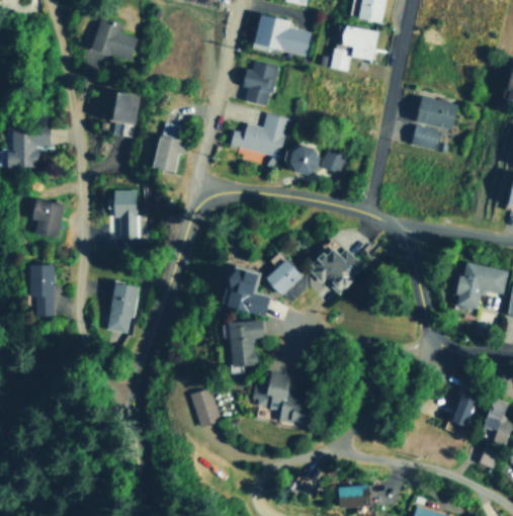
[(381,22),(386,0),(353,0),(350,16),(381,22)]
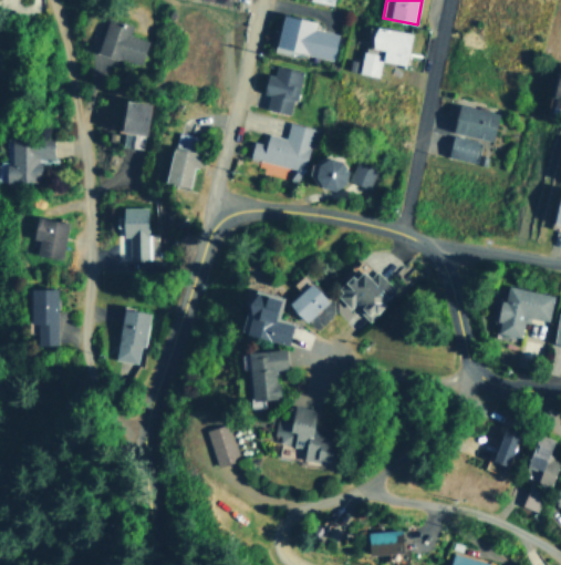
[(318,22),(283,16),(277,50),(335,61),(341,34),(317,30),(318,22)]
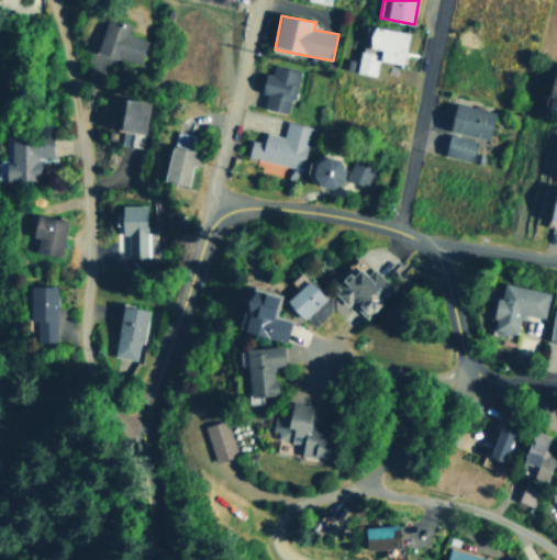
[(99,54),(142,65),(149,40),(131,35),(134,25),(109,19),(99,54)]
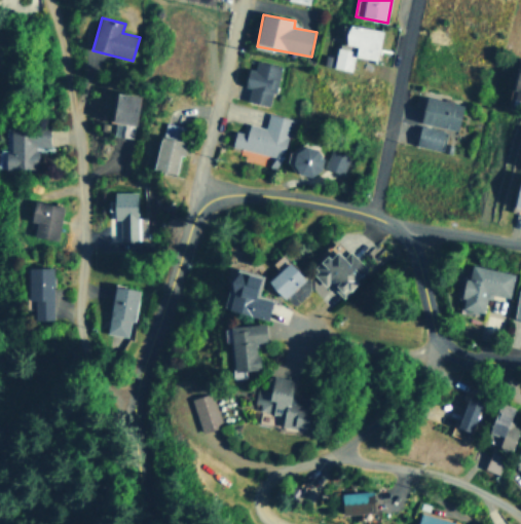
[(347,45),(359,47),(357,58),(380,61),(383,30),(349,26),(347,45)]
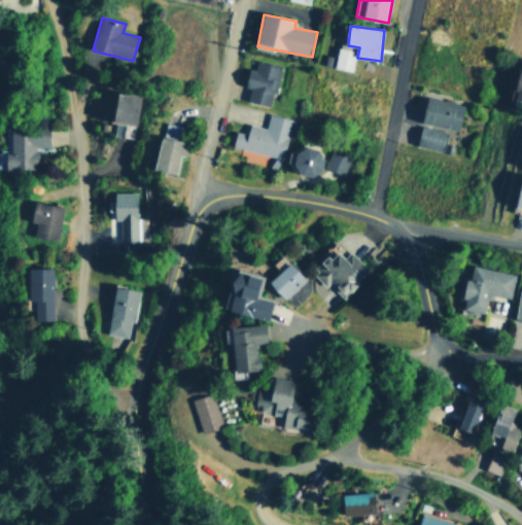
[(357,50),(339,48),(336,70),(354,72),(357,50)]
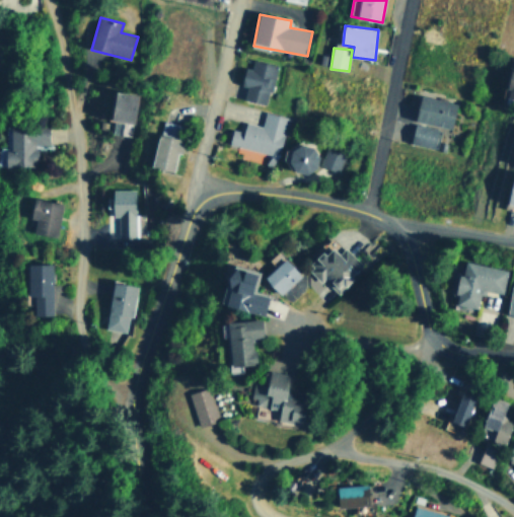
[(245,100),(269,105),(278,65),(254,60),(252,69),(246,68),(242,87),(247,88),(245,100)]
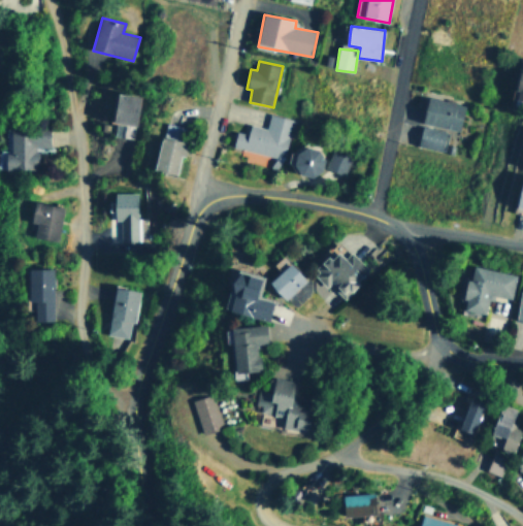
[(142,96),(118,93),(115,124),(139,126),(142,96)]
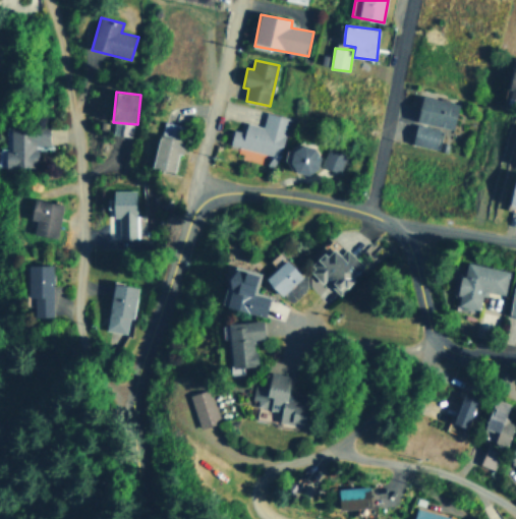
[(417,121),(455,130),(461,106),(424,97),(417,121)]
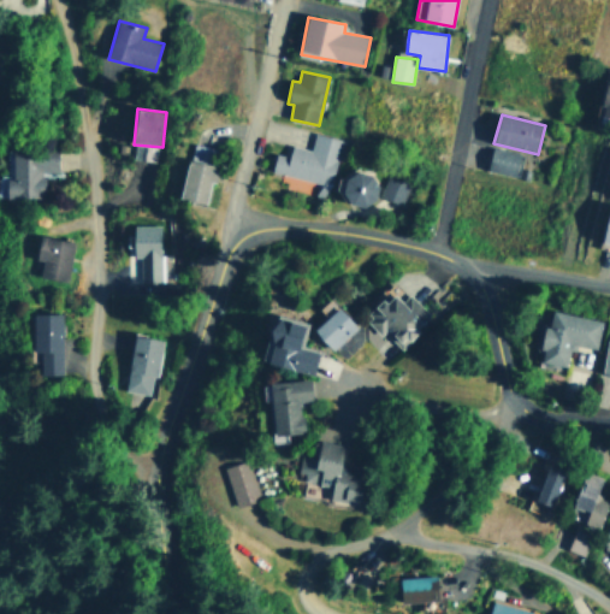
[(273,173),(335,187),(344,140),(315,134),(313,151),(292,147),(291,157),(278,153),(273,173)]
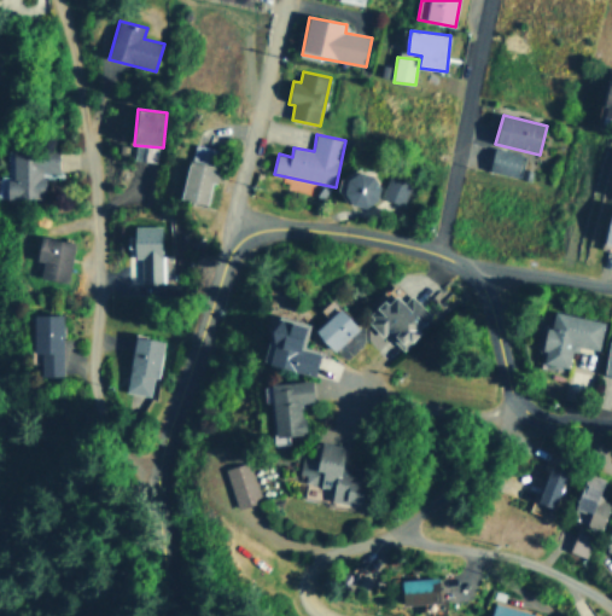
[(209,205),(217,167),(214,167),(217,150),(193,145),(182,201),(209,205)]
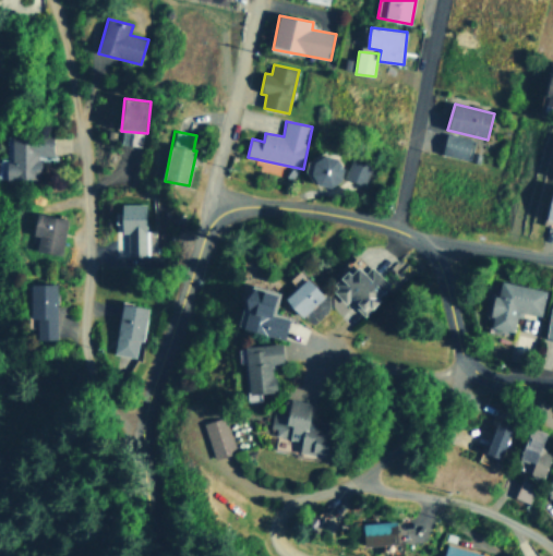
[(472,160),(476,140),(447,135),(443,156),(472,160)]
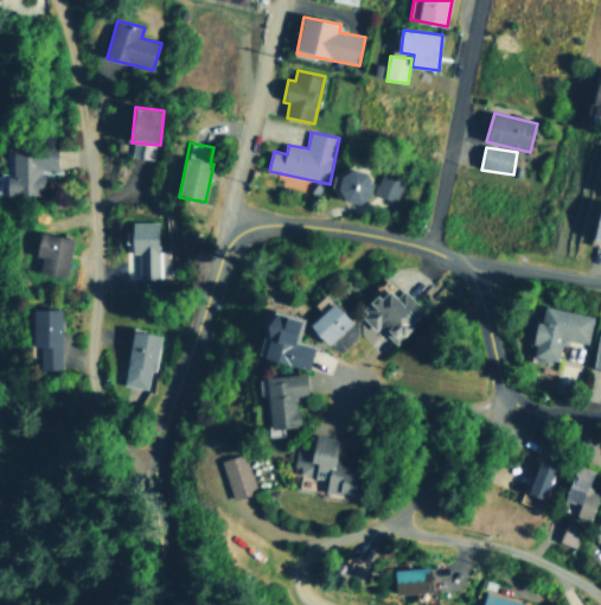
[(13,150),(14,177),(7,177),(8,197),(46,196),(45,171),(58,171),(58,148),(13,150)]
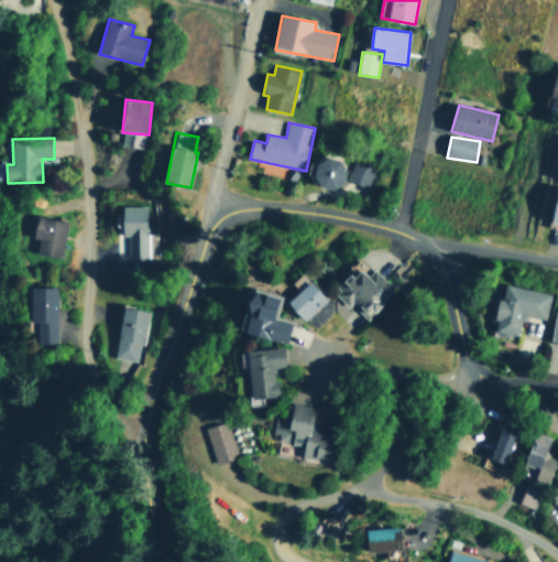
[(309,168),(326,193),(348,180),(330,153),(309,168)]
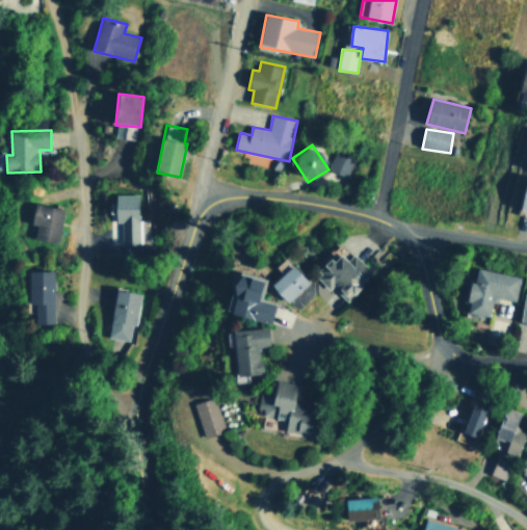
[(330,169),(349,178),(357,159),(337,151),(330,169)]
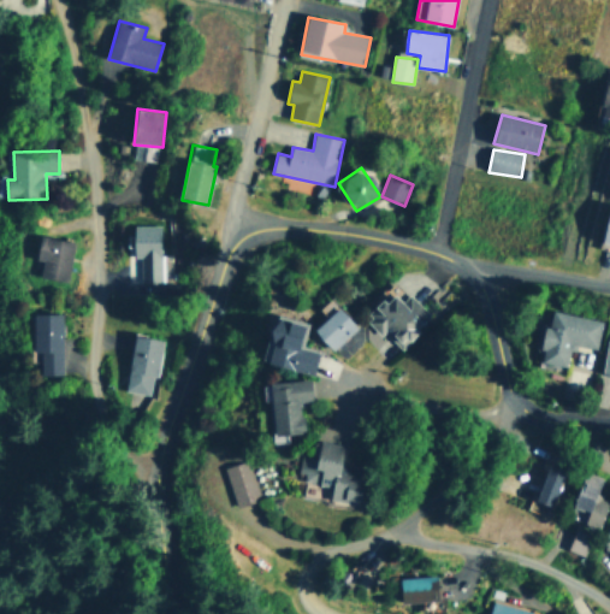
[(143,284),(161,284),(163,226),(135,225),(135,259),(143,259),(143,284)]
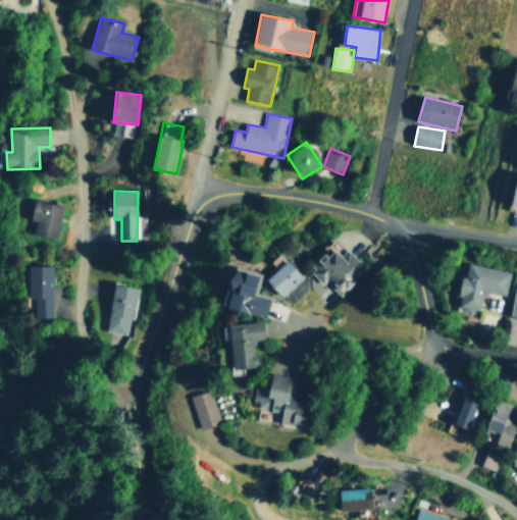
[(36,236),(59,240),(64,205),(35,201),(32,221),(38,222),(36,236)]
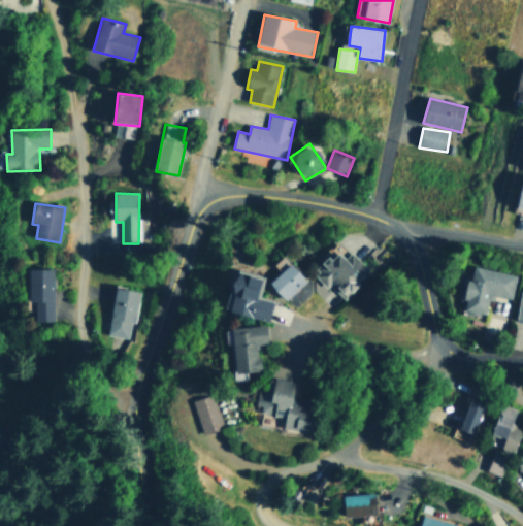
[(329,290),(332,287),(346,299),(371,272),(352,253),(346,259),(336,251),(314,275),(329,290)]
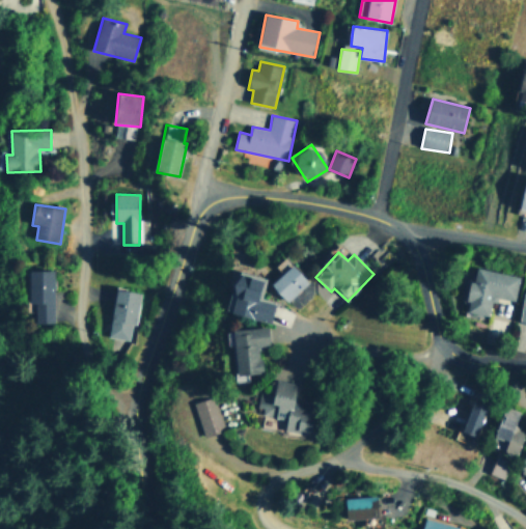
[(271,285),(287,303),(309,283),(286,258),(276,268),(283,275),(271,285)]
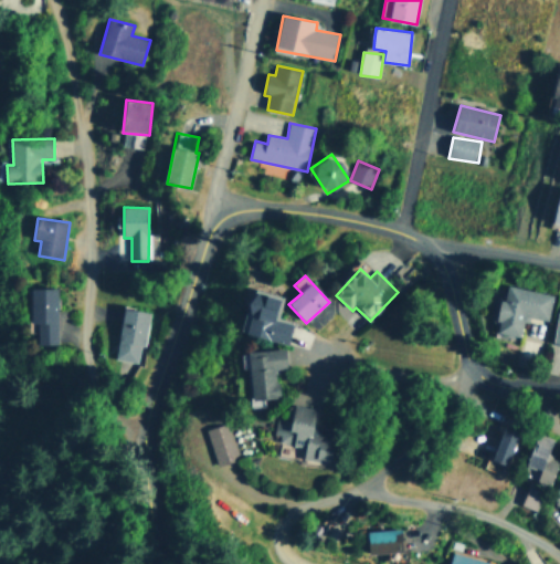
[(556,295),(507,285),(497,332),(524,338),(528,316),(550,321),(556,295)]
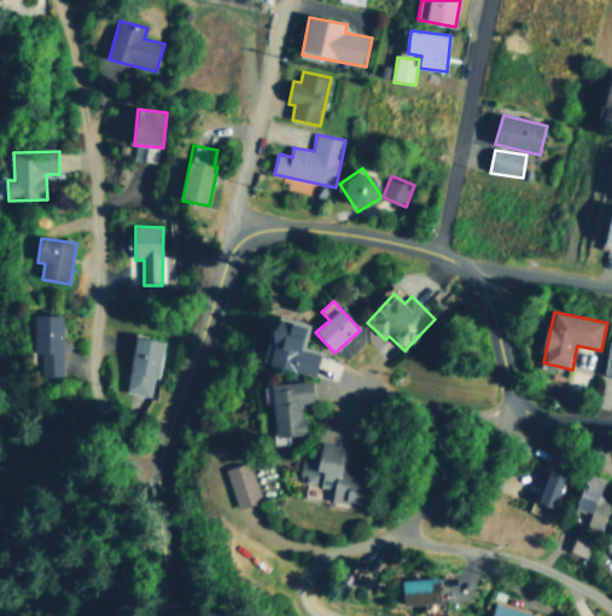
[(44,376),(64,376),(63,315),(35,315),(35,354),(42,354),(44,376)]
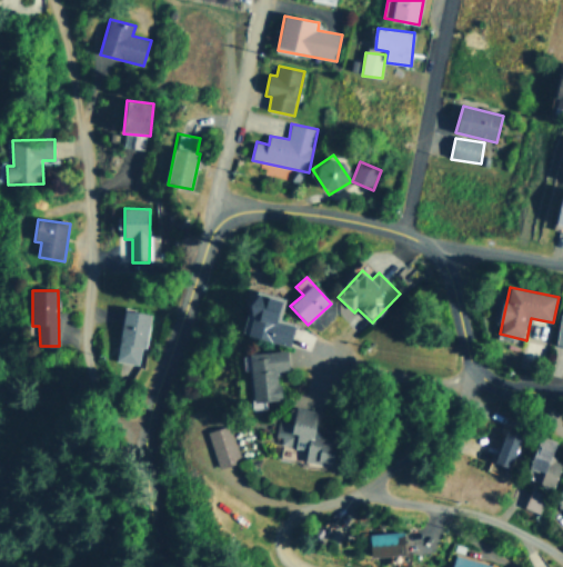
[(297,327),(277,321),(282,301),(254,295),(243,335),(291,348),(297,327)]
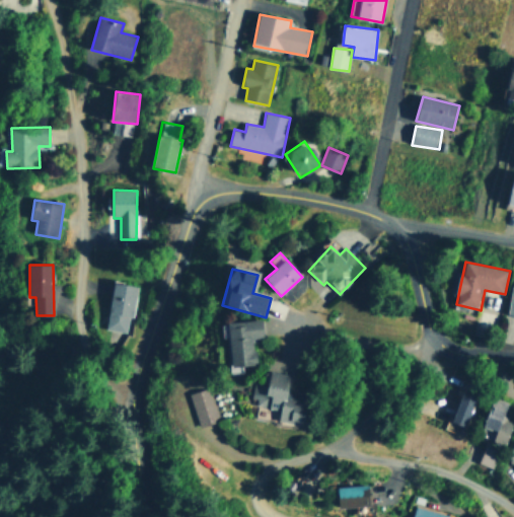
[(138,286),(115,283),(108,329),(131,333),(138,286)]
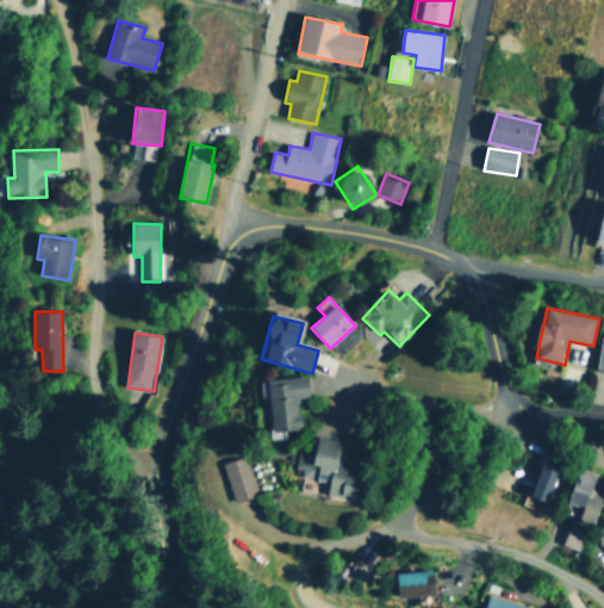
[(297,477),(330,482),(328,495),(357,498),(362,464),(341,460),(343,442),(311,438),(309,451),(300,450),(297,477)]
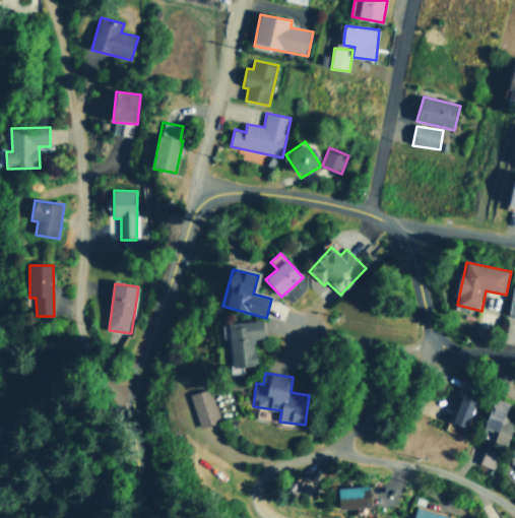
[(222,422),(212,389),(191,395),(201,428),(222,422)]
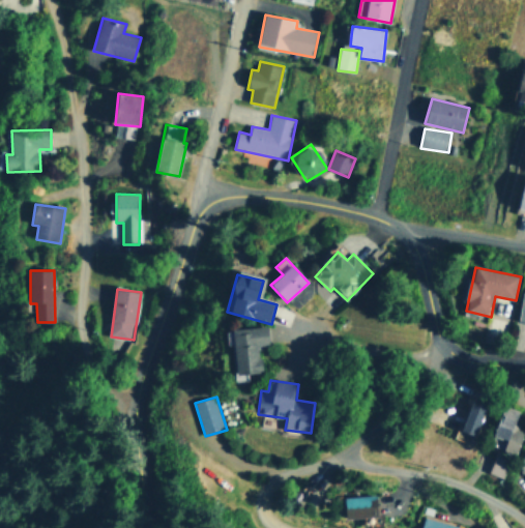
[(476,437),(488,404),(474,399),(463,433),(476,437)]
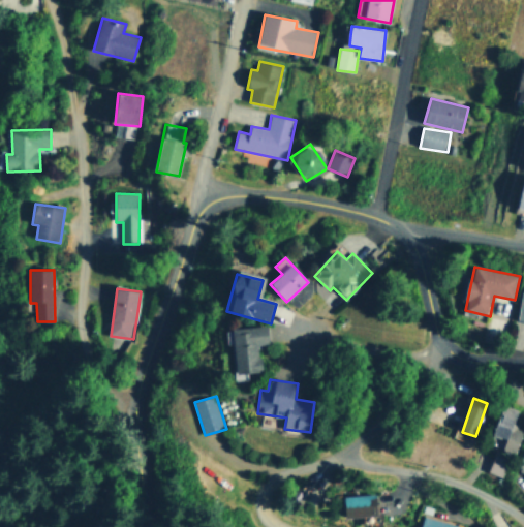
[(504,451),(517,455),(523,436),(523,429),(515,427),(520,410),(504,405),(494,436),(507,440),(504,451)]
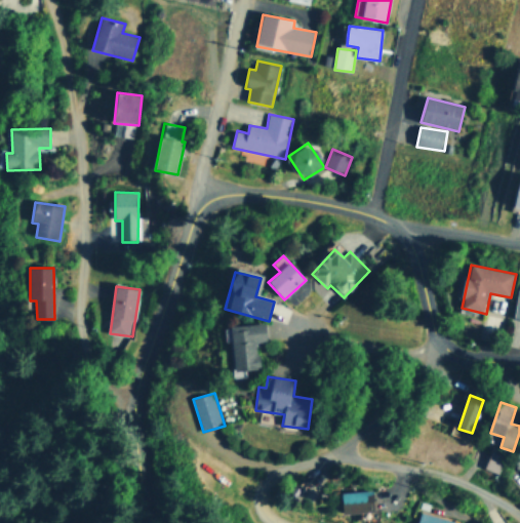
[(507,458),(493,452),(485,468),(500,475),(507,458)]
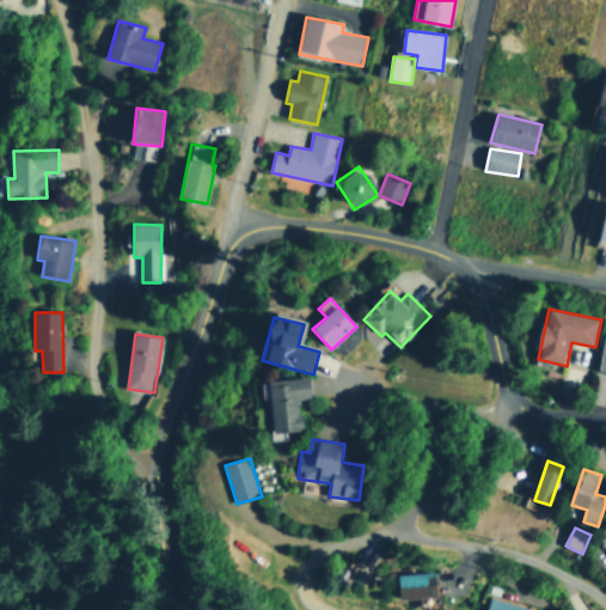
[(435,573),(398,574),(399,599),(436,599),(435,573)]
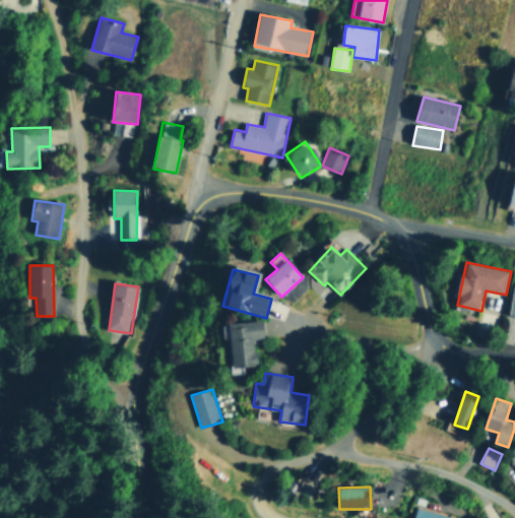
[(452,517),(417,508),(414,517),(452,517)]
